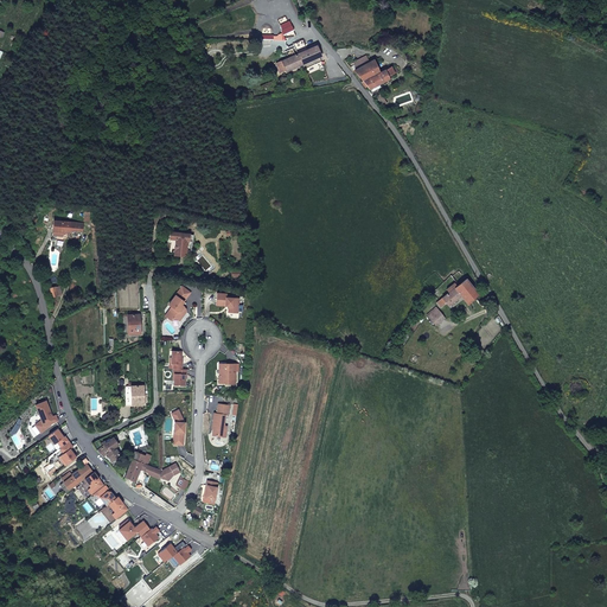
[(293,30),(288,21),(281,25),(282,30),(281,30),(281,31),(283,34),(293,30)]
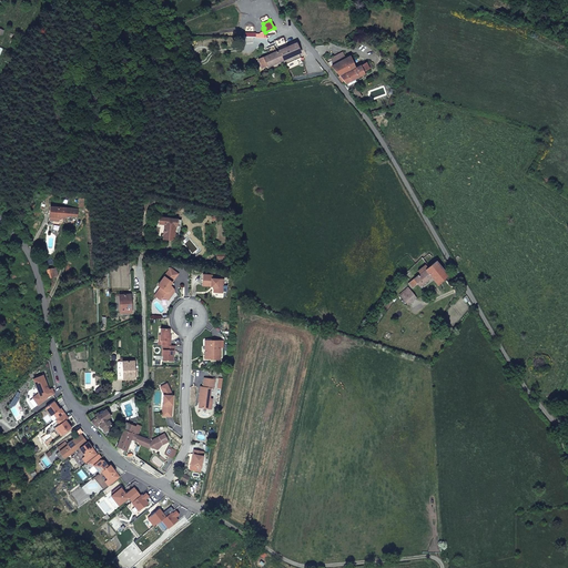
[(279,50),(283,60),(301,52),(298,49),(301,48),(298,42),(279,50)]
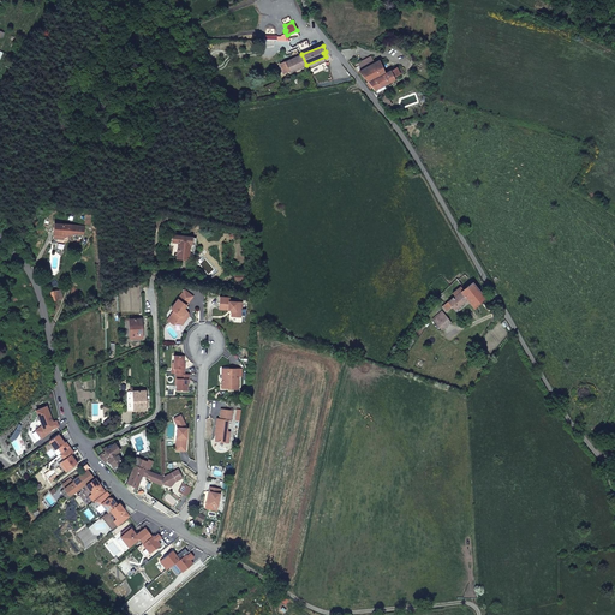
[(290,72),(306,65),(302,54),(286,61),(288,70),(290,72)]
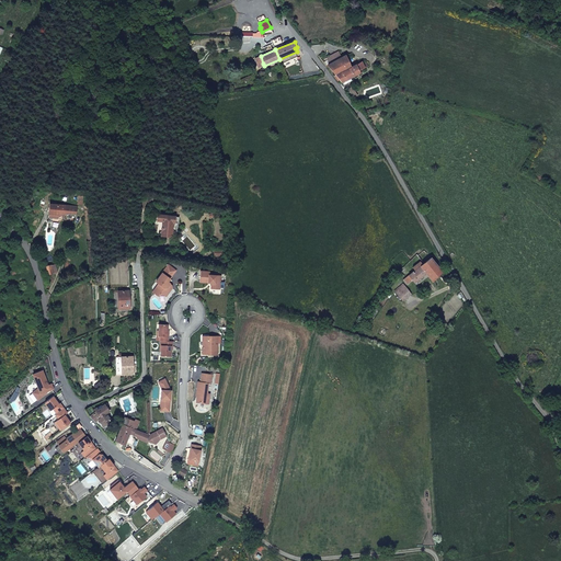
[(343,55),(328,66),(334,75),(333,77),(338,81),(339,80),(341,82),(358,71),(357,69),(367,64),(365,60),(363,63),(361,59),(351,66),(343,55)]
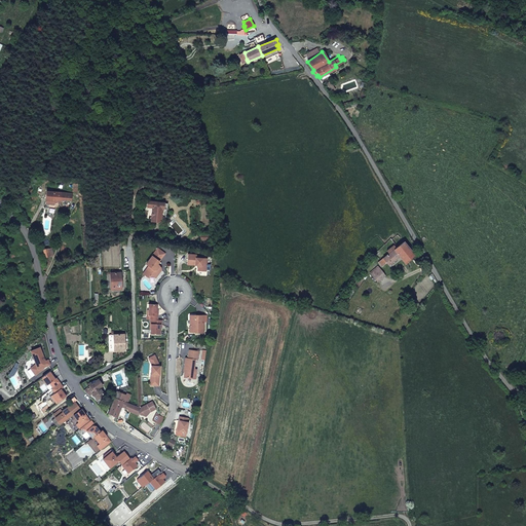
[(335,88),(332,83),(331,81),(327,84),(326,84),(331,91),(335,88)]
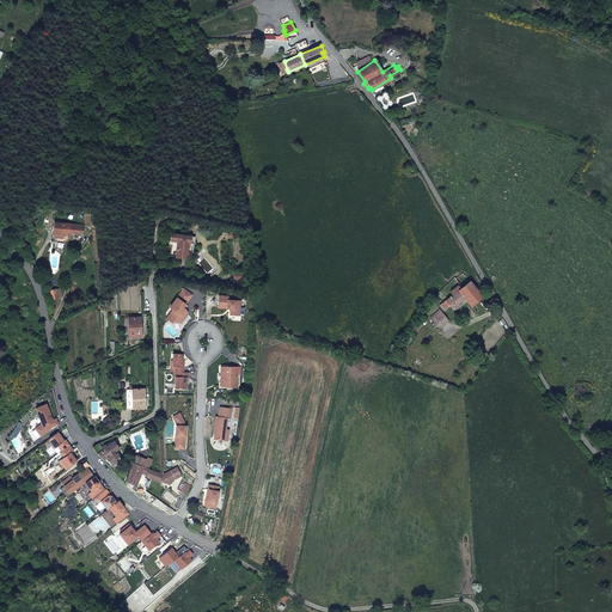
[(54,233),(66,234),(71,234),(72,232),(72,225),(57,222),(57,219),(54,219),(53,232),(54,233)]
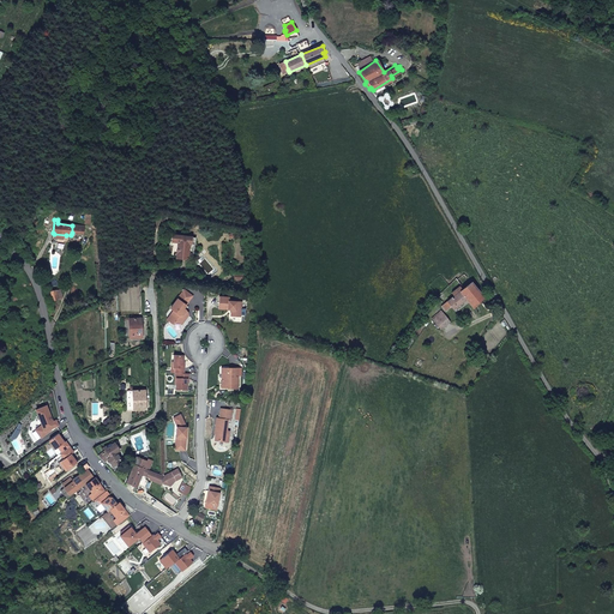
[(188,244),(190,236),(174,234),(173,241),(178,242),(175,257),(181,257),(181,258),(187,259),(188,244)]
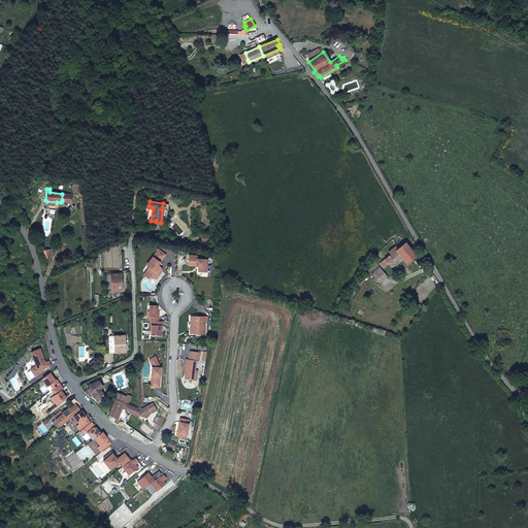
[(160,226),(159,234),(159,235),(166,236),(167,227),(160,226)]
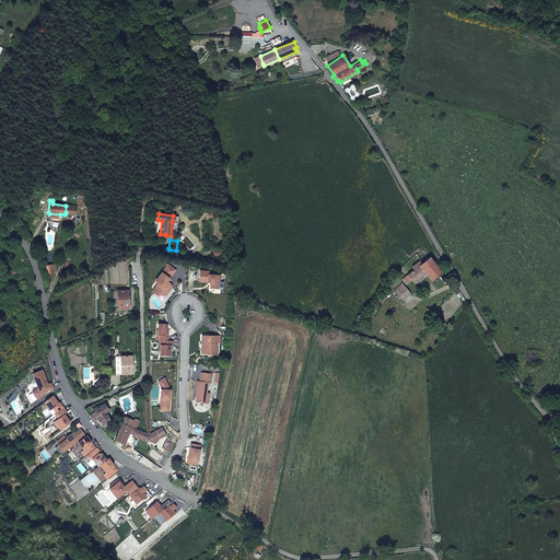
[(442,270),(430,256),(429,257),(421,264),(419,260),(411,267),(413,269),(403,278),(411,289),(410,290),(411,292),(419,287),(415,281),(424,273),(432,281),(434,279),(433,278),(442,270)]
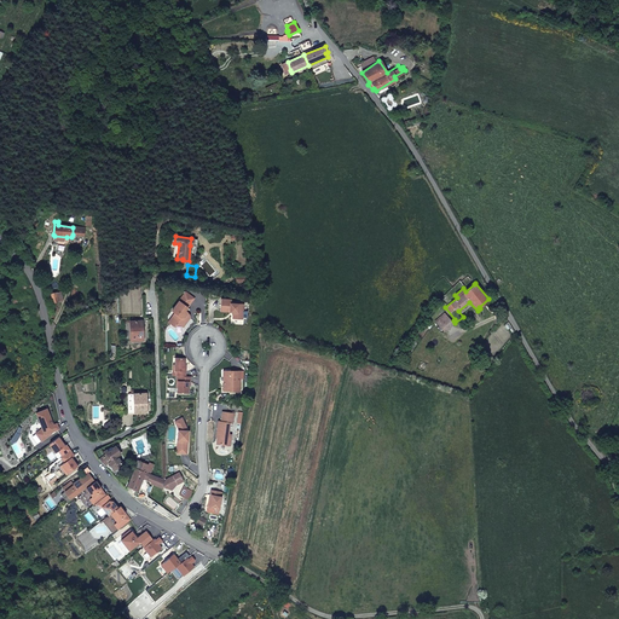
[(194,299),(185,291),(172,311),(174,313),(173,316),(174,327),(180,325),(183,327),(190,317),(189,314),(186,312),(184,311),(186,307),(194,299)]
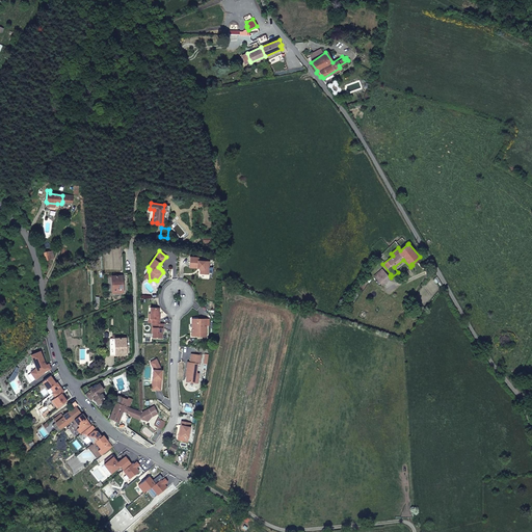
[(54,251),(45,253),(46,261),(54,260),(54,251)]
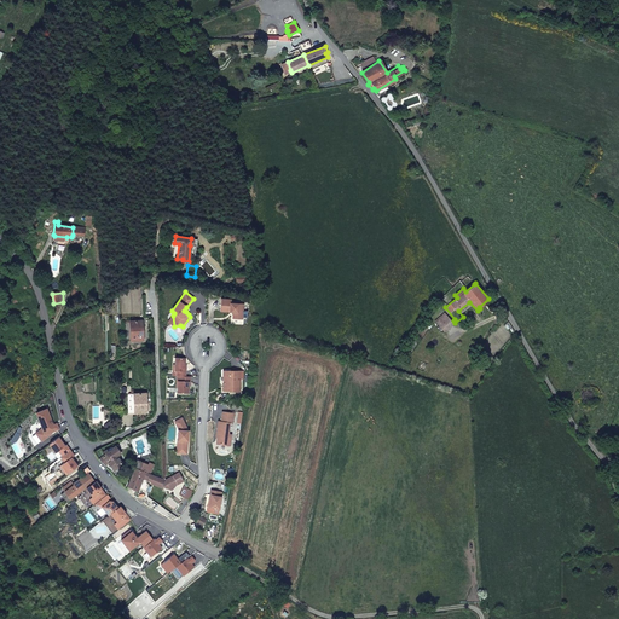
[(232,318),(242,319),(243,305),(230,304),(230,300),(221,299),(220,311),(230,312),(230,311),(232,311),(232,312),(232,318)]
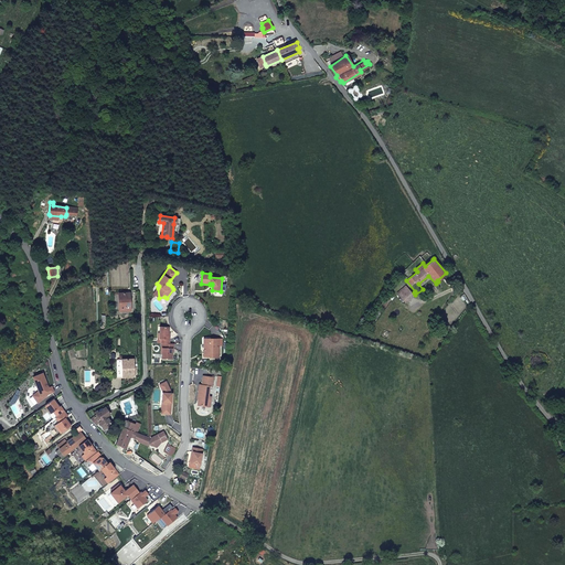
[(409,289),(406,286),(397,294),(401,297),(409,289)]
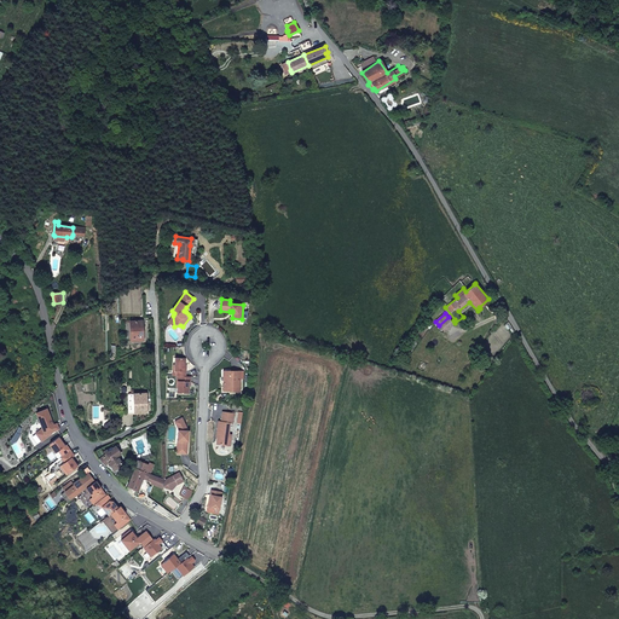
[(439,325),(444,331),(453,324),(449,317),(439,325)]
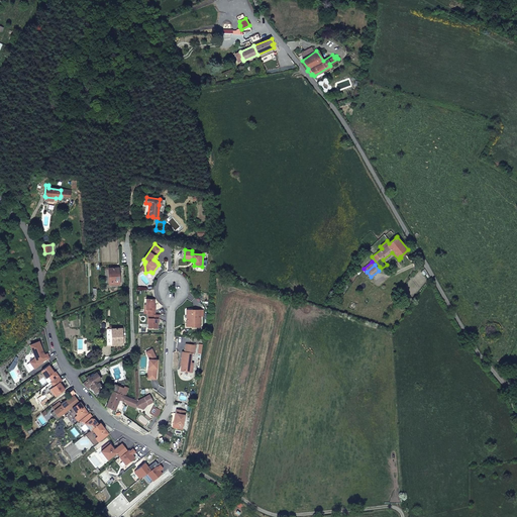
[(109,285),(119,284),(118,268),(108,269),(109,285)]
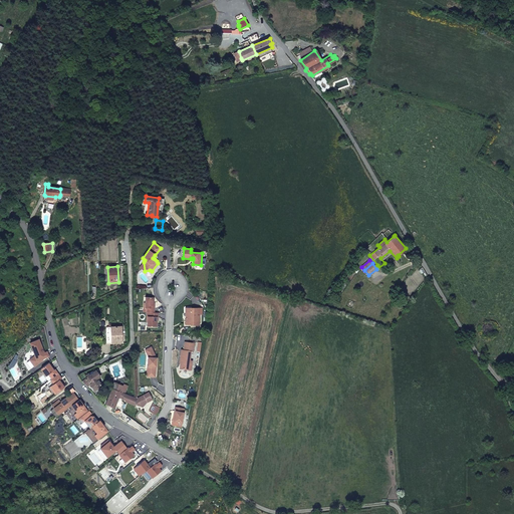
[(146,312),(154,312),(154,308),(153,308),(154,297),(145,296),(145,303),(145,308),(147,308),(146,312)]
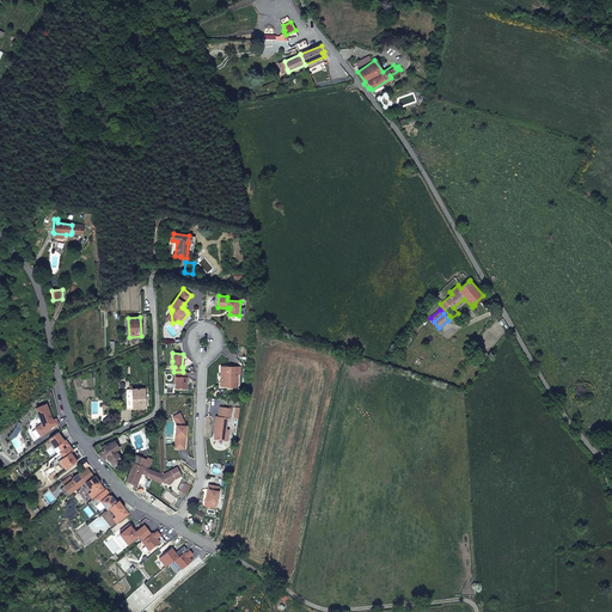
[(237,366),(220,366),(220,373),(222,372),(222,380),(221,380),(220,380),(220,386),(237,386),(237,366)]
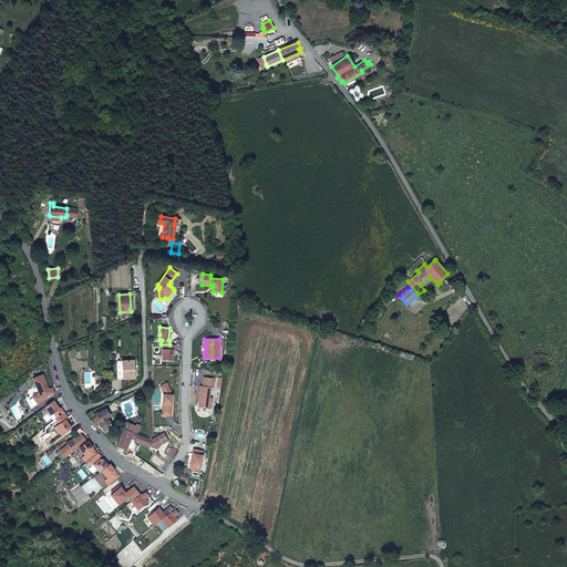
[(169,344),(161,344),(161,349),(162,349),(162,360),(172,360),(173,349),(174,350),(174,344),(169,344)]
